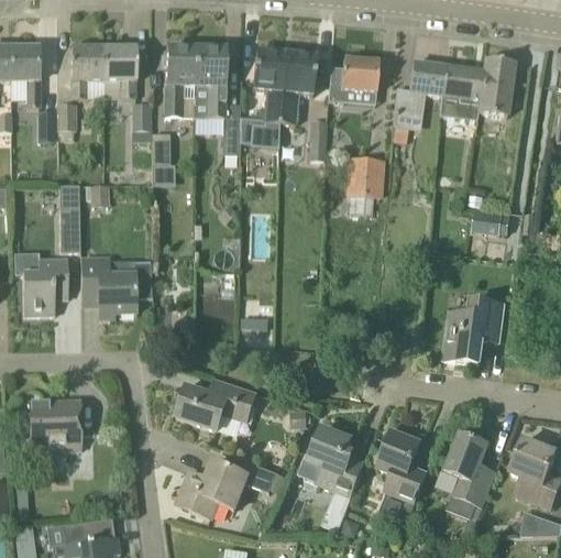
[(195,117),(197,44),(180,44),(180,47),(168,47),(166,117),(184,117),(195,117)]
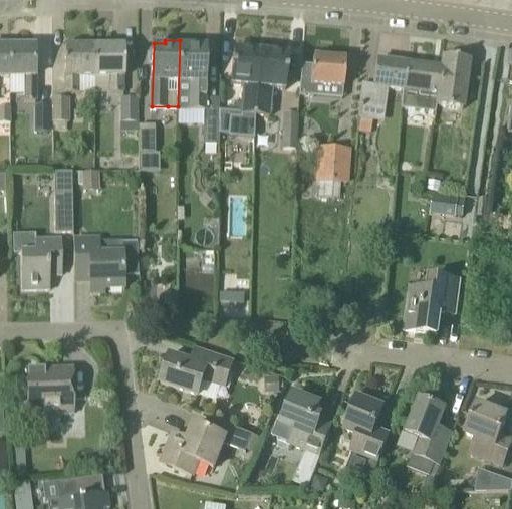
[(197,41),(180,40),(178,106),(180,106),(180,80),(190,80),(190,107),(206,107),(207,107),(208,44),(197,44),(197,41)]
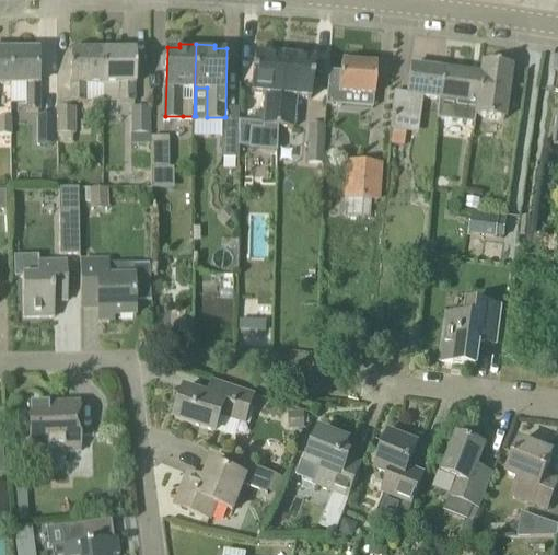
[(0,79),(13,79),(13,48),(0,47),(0,79)]
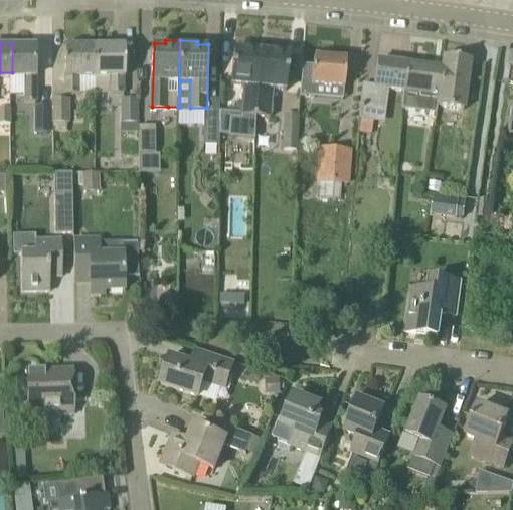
[(97,72),(96,43),(65,43),(66,74),(66,91),(80,90),(80,72),(97,72)]
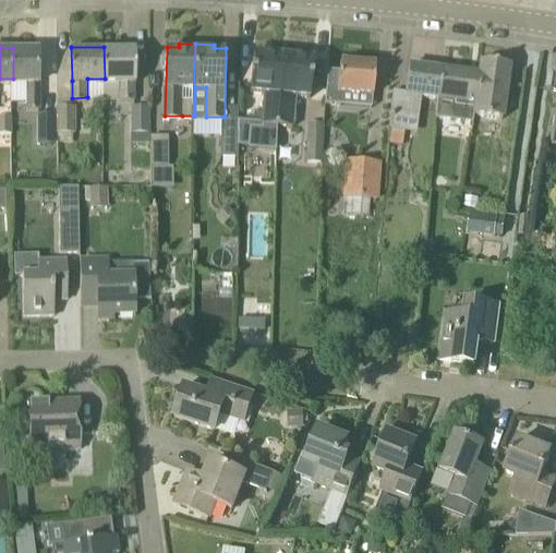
[(120,98),(135,98),(136,81),(137,81),(137,47),(104,47),(105,79),(120,79),(120,98)]
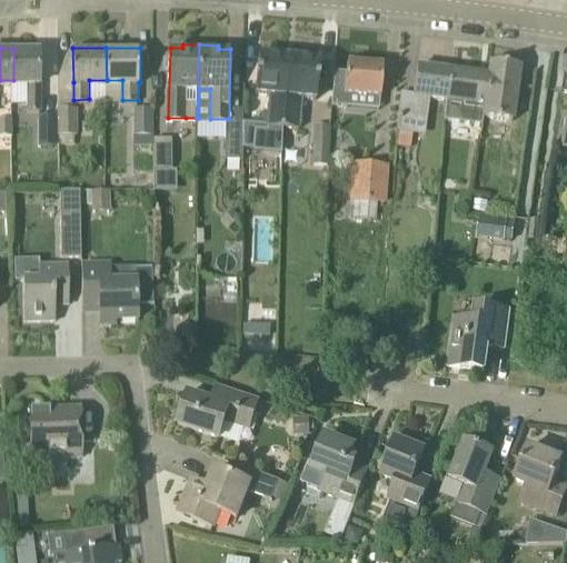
[(270,91),(267,120),(245,119),(244,149),(282,150),(284,124),(290,54),(277,53),(278,50),(264,48),(264,52),(260,51),(257,89),(270,91)]
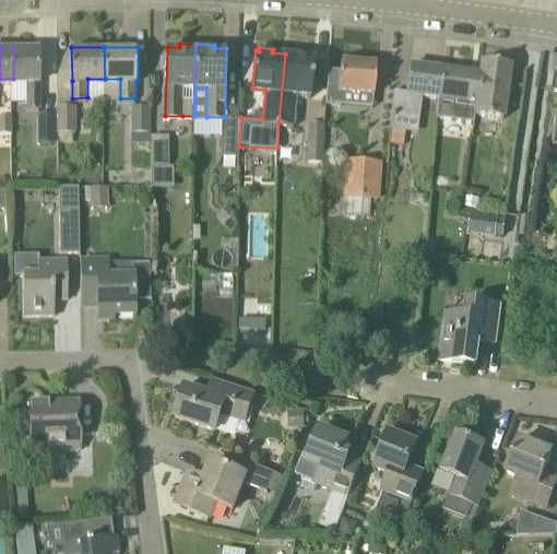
[(39,79),(39,48),(13,48),(13,79),(28,79),(28,106),(42,106),(43,79),(39,79)]
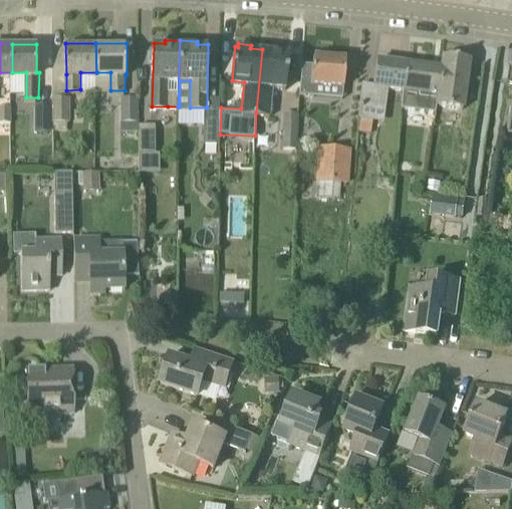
[(287,51),(287,48),(275,47),(275,50),(262,49),(256,112),(270,114),(272,85),(286,86),(290,52),(287,51)]
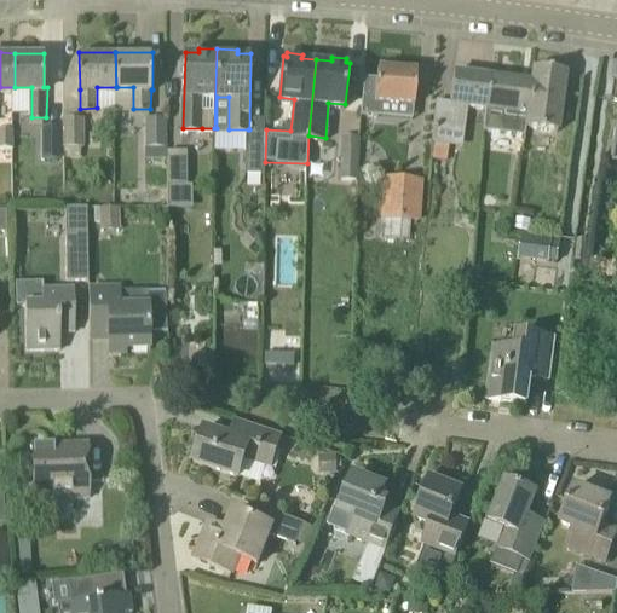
[(380,113),(381,99),(415,102),(417,68),(397,67),(397,62),(381,61),(381,65),(379,65),(379,75),(365,74),(362,111),(380,113)]
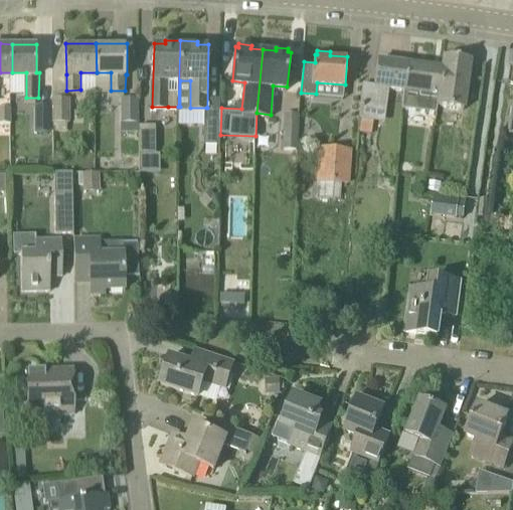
[(465,107),(471,57),(462,56),(462,52),(448,50),(447,54),(445,53),(444,66),(439,98),(438,103),(465,107)]
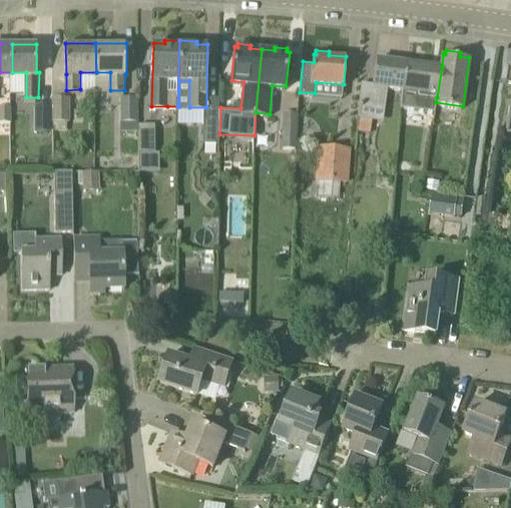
[(404,86),(407,62),(407,61),(377,57),(374,82),(362,80),(362,104),(383,107),(388,84),(404,86)]
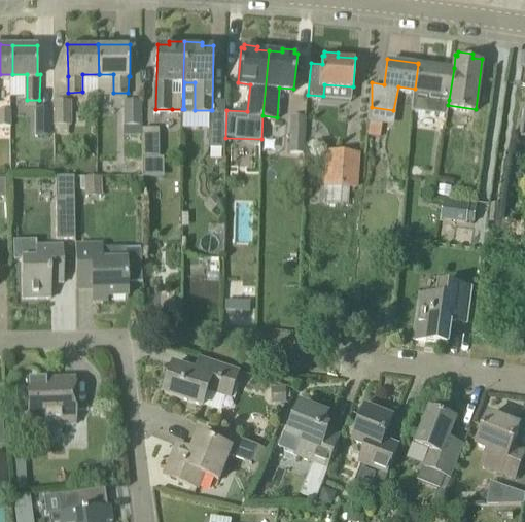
[(449,100),(454,68),(418,63),(418,64),(415,89),(438,93),(438,98),(449,100)]
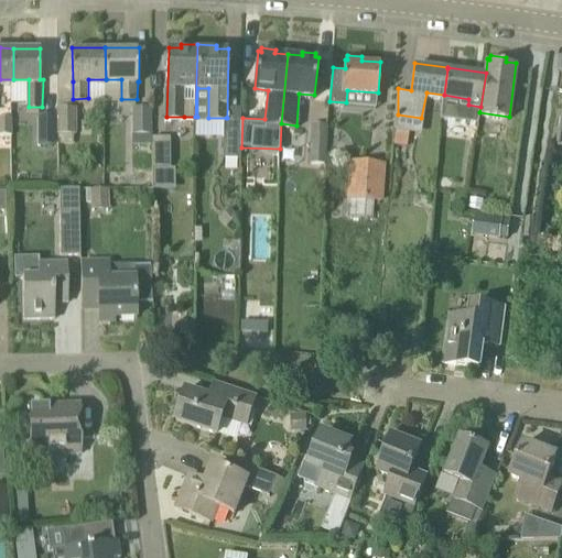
[(77,131),(78,105),(60,105),(60,113),(60,141),(75,141),(75,131),(77,131)]
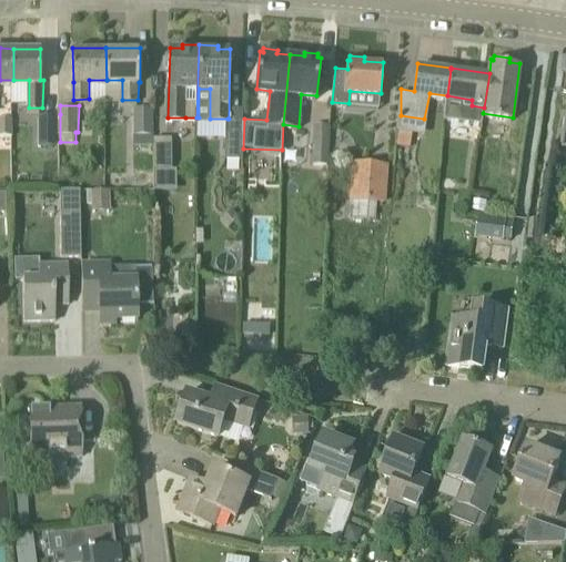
[(152,141),(152,105),(134,105),(134,132),(142,132),(141,141),(152,141)]
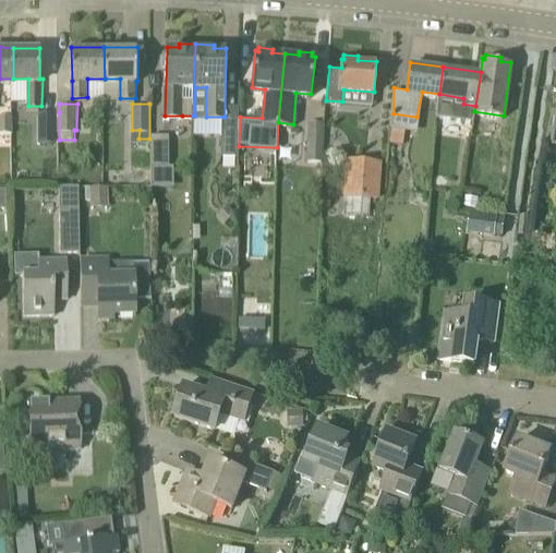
[(59,140),(59,112),(40,112),(39,140),(59,140)]
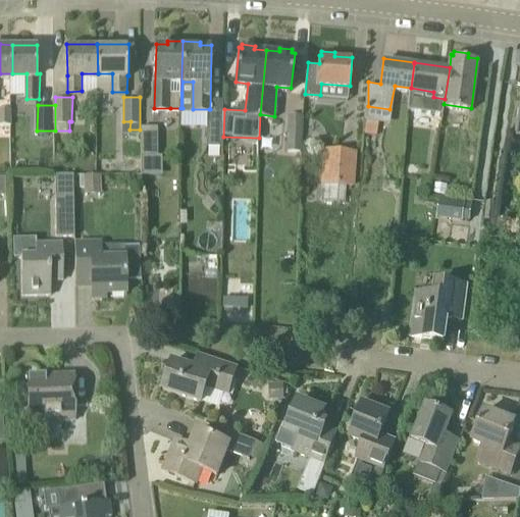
[(0,121),(12,122),(12,106),(0,106),(0,121)]
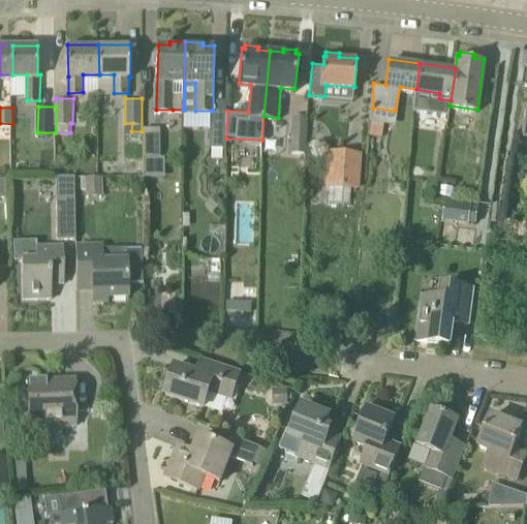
[(305,150),(306,114),(295,114),(293,150),(305,150)]
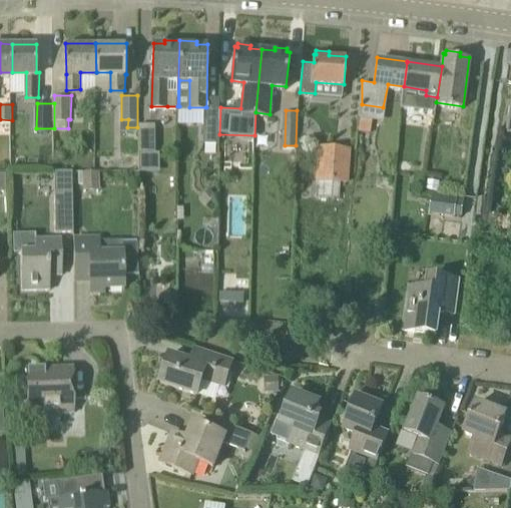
[(371,116),(360,114),(358,129),(370,130),(371,116)]
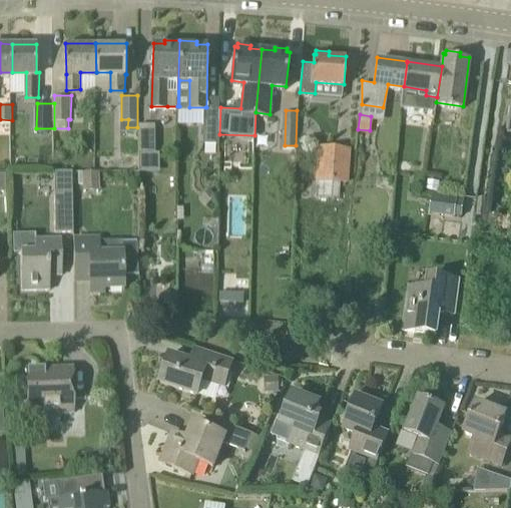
[(204,141),(219,141),(219,117),(204,117),(204,141)]
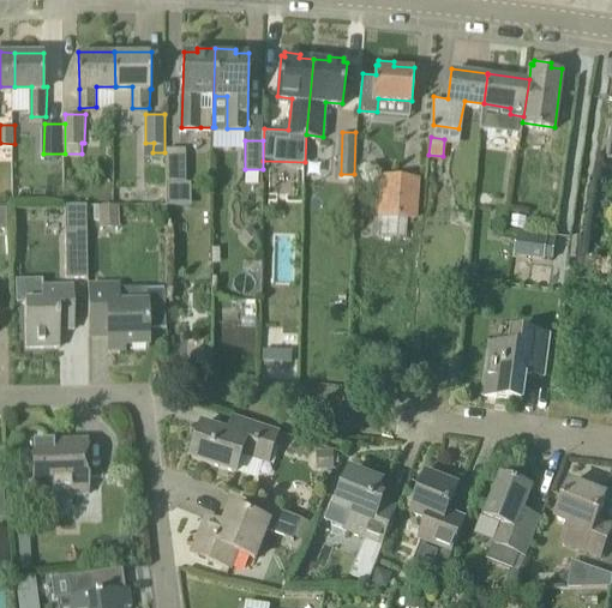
[(167,146),(167,181),(181,180),(186,180),(186,146),(167,146)]
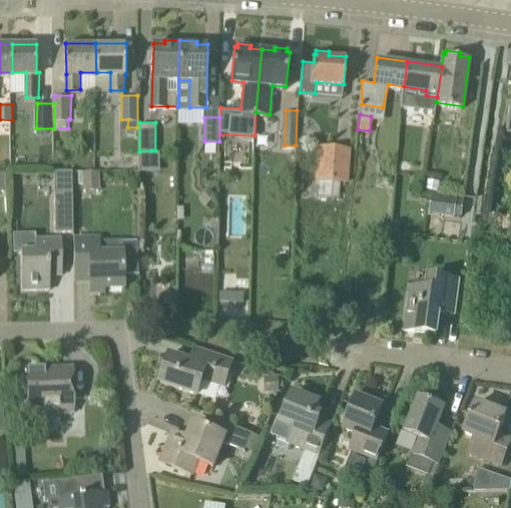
[(347,180),(350,147),(318,145),(316,178),(319,178),(318,193),(339,195),(340,180),(347,180)]
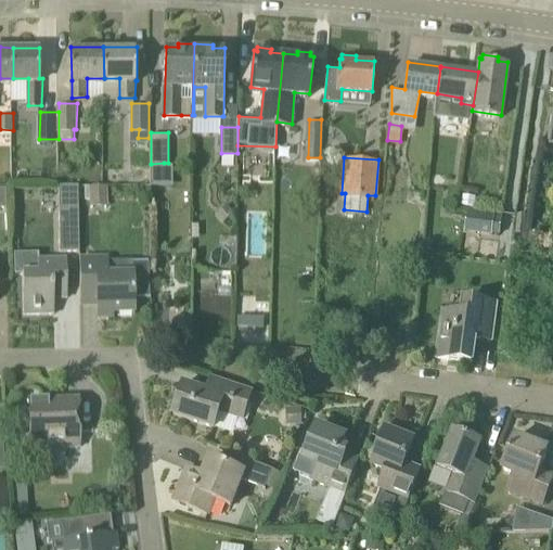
[(61,248),(79,248),(78,182),(60,182),(60,208),(61,248)]
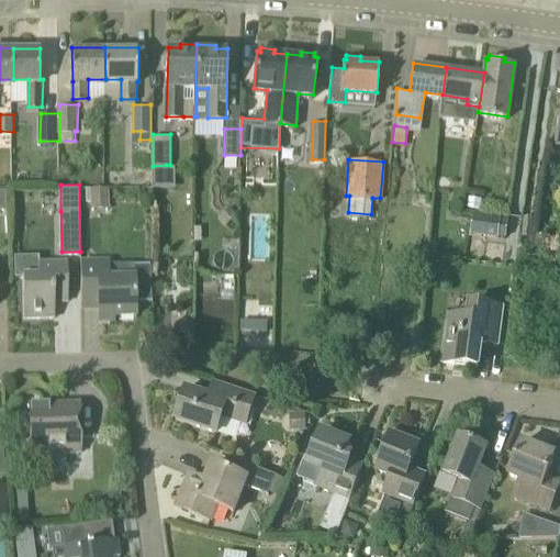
[(92,187),(92,199),(111,199),(111,185),(92,185),(92,187)]
